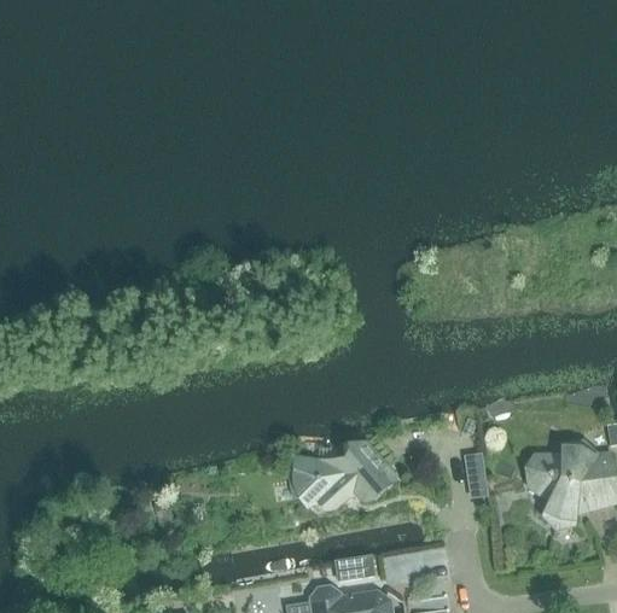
[(616,421),(606,424),(609,444),(616,443),(616,421)]
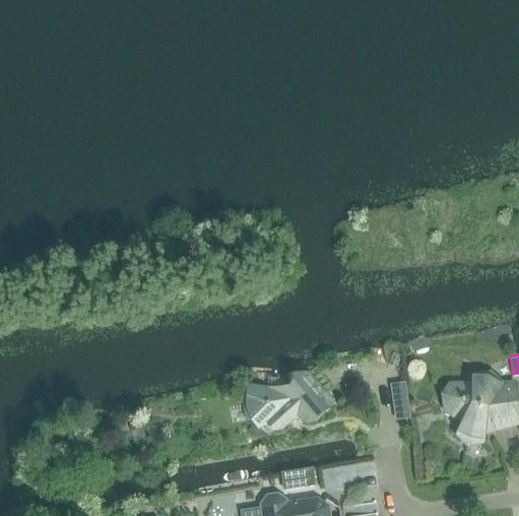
[(502,382),(490,370),(471,373),(471,381),(448,382),(441,393),(443,409),(461,422),(455,434),(466,445),(482,442),(483,428),(497,426),(497,423),(518,420),(513,380),(502,382)]
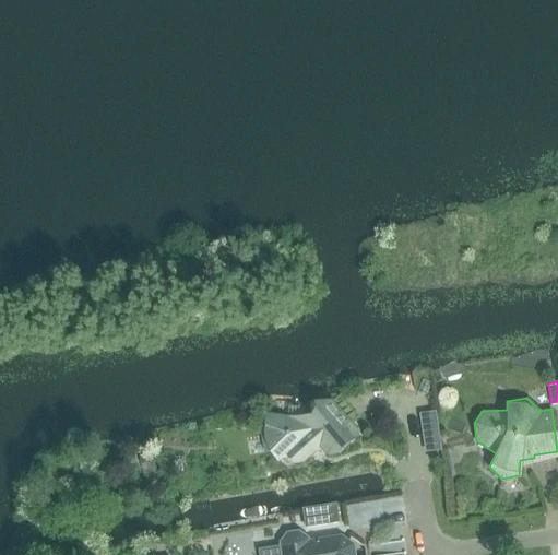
[(354,427),(330,400),(304,405),(303,416),(268,414),(268,412),(265,412),(265,423),(270,449),(277,458),(279,457),(277,456),(285,450),(294,460),(301,459),(318,445),(322,444),(332,455),(355,435),(354,427)]
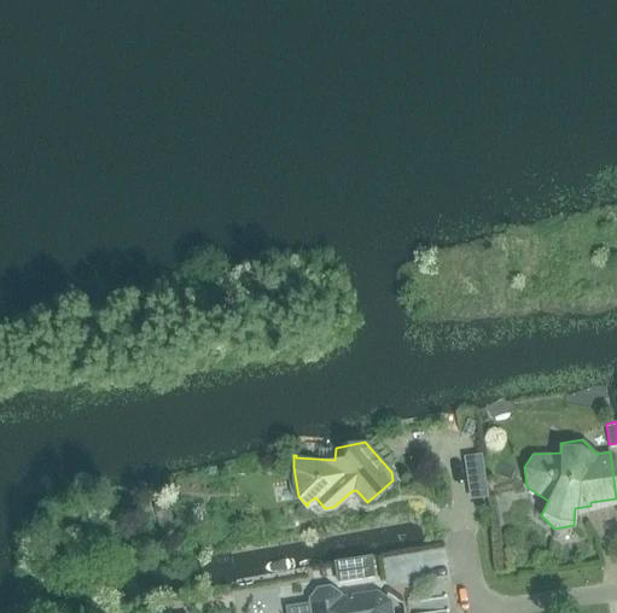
[(372,554),(335,559),(337,578),(374,573),(372,554)]
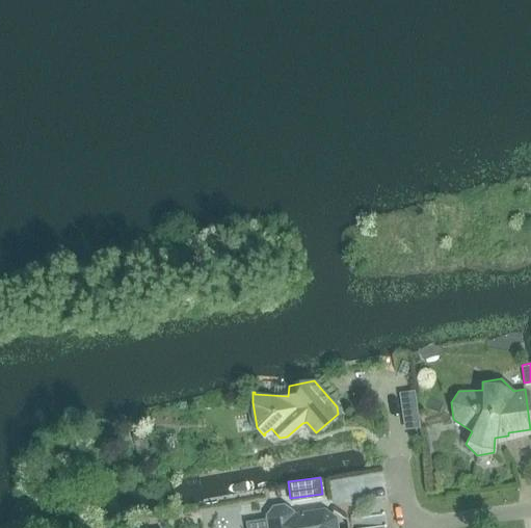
[(292,513),(291,510),(283,505),(272,506),(266,515),(268,527),(336,527),(335,518),(323,509),(292,513)]
